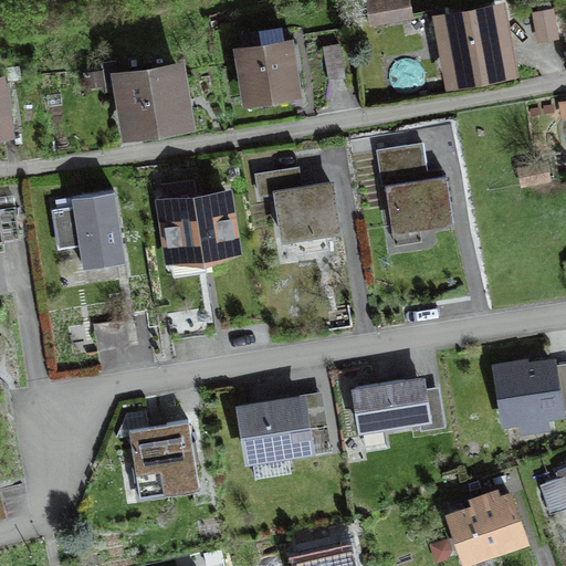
[(404,0),(375,0),(371,0),(374,21),(406,17),(404,0)]
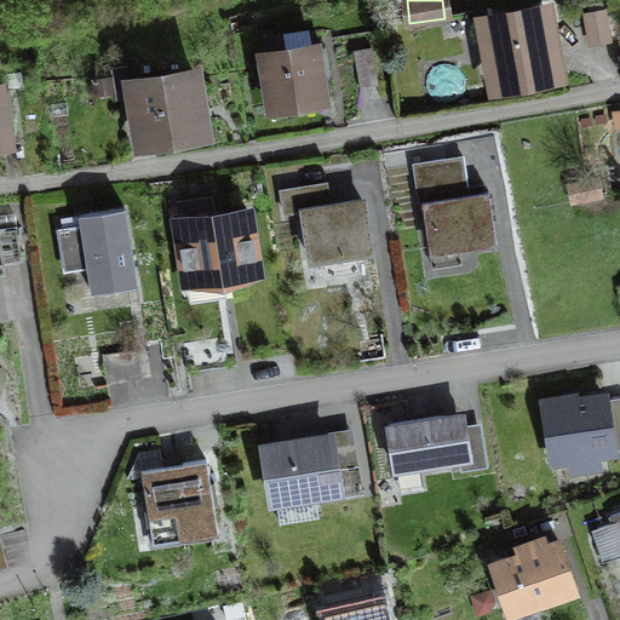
[(549,4),(469,17),(482,102),(562,90),(549,4)]
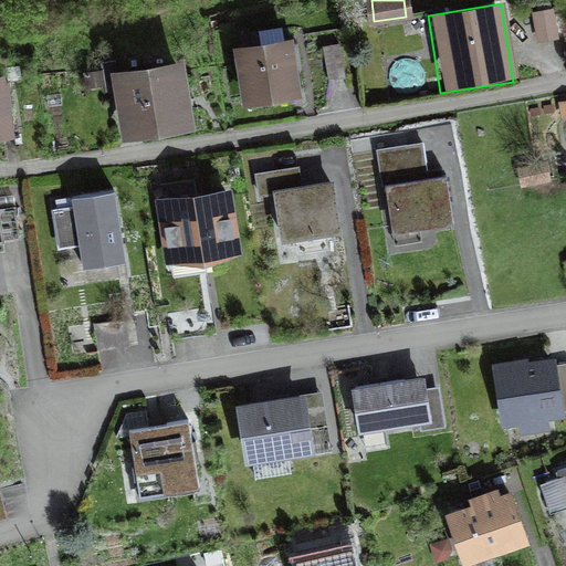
[(553,9),(536,11),(540,38),(556,35),(553,9)]
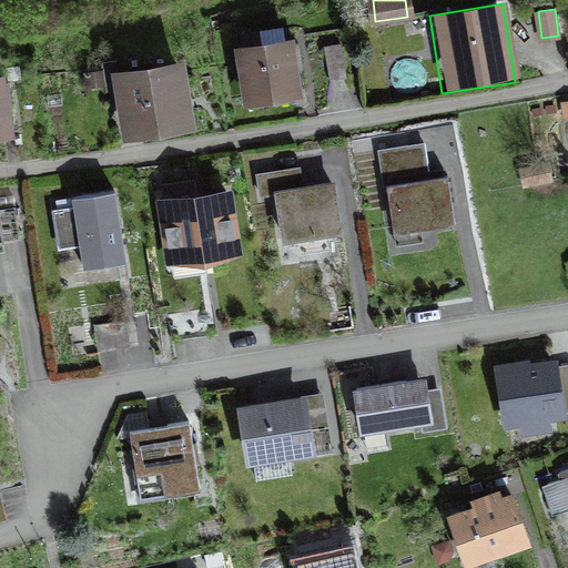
[(292,39),(229,48),(237,111),(301,102),(292,39)]
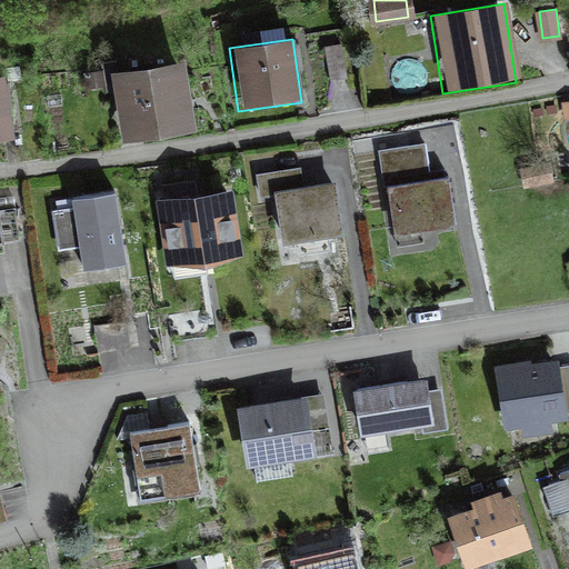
[(342,43),(326,46),(330,79),(347,77),(342,43)]
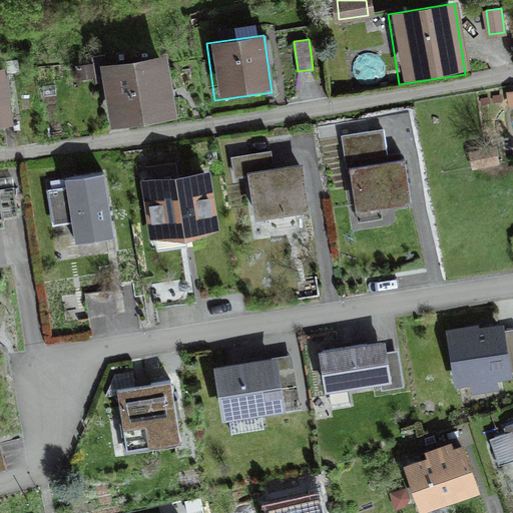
[(103,53),(88,55),(93,83),(108,80),(103,53)]
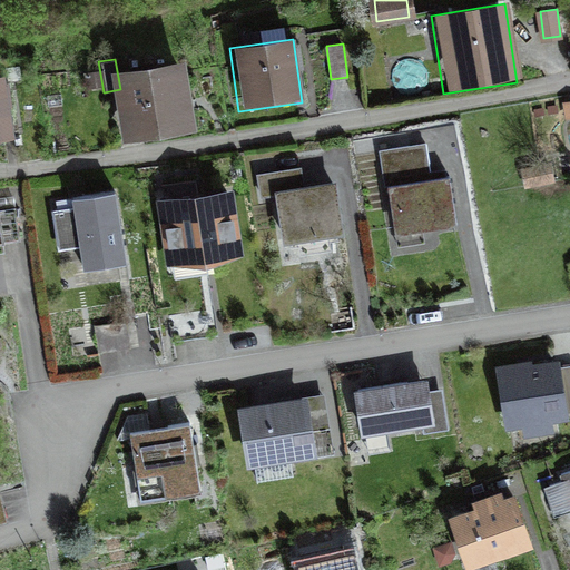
[(178,71),(128,78),(135,128),(185,121),(178,71)]
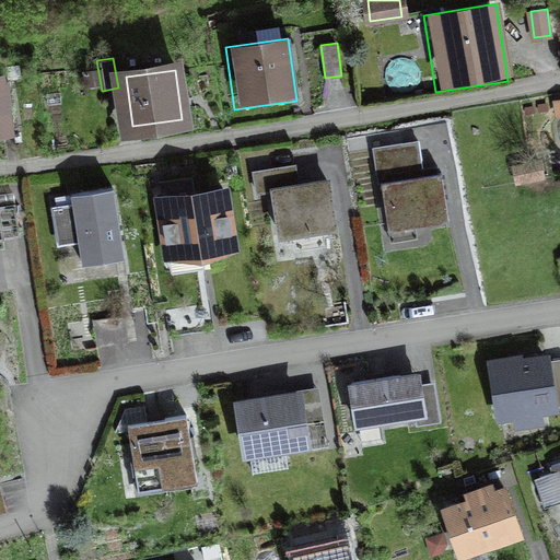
[(4,82),(0,82),(0,126),(11,125),(4,82)]
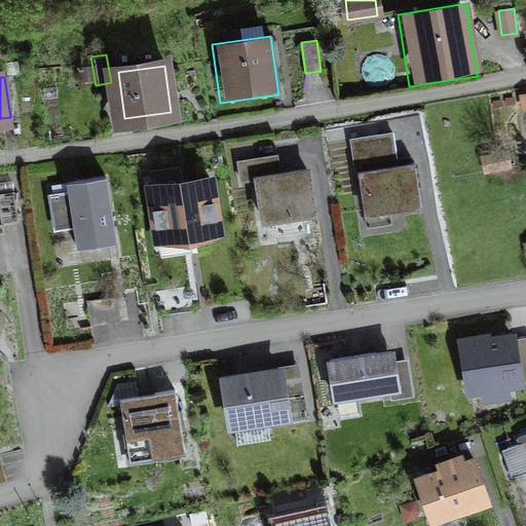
[(390,142),(351,149),(365,231),(423,221),(414,165),(396,168),(390,142)]
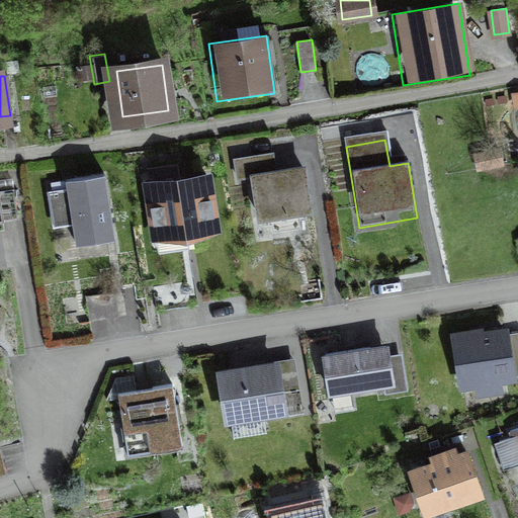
[(212,167),(142,178),(151,241),(222,230),(212,167)]
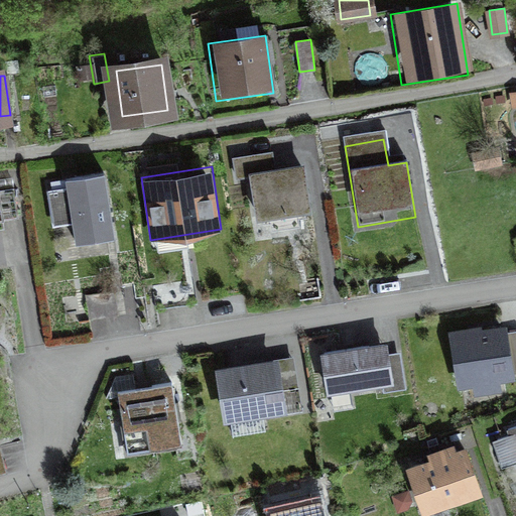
[(299,166),(242,174),(250,237),(307,230),(299,166)]
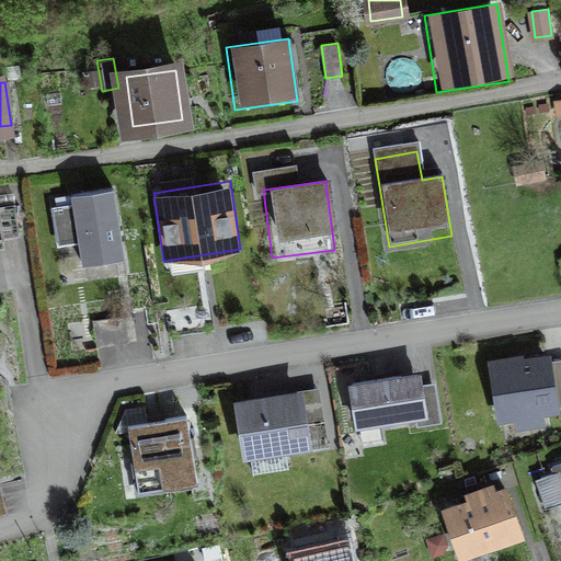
[(111,191),(58,196),(67,273),(119,267),(111,191)]
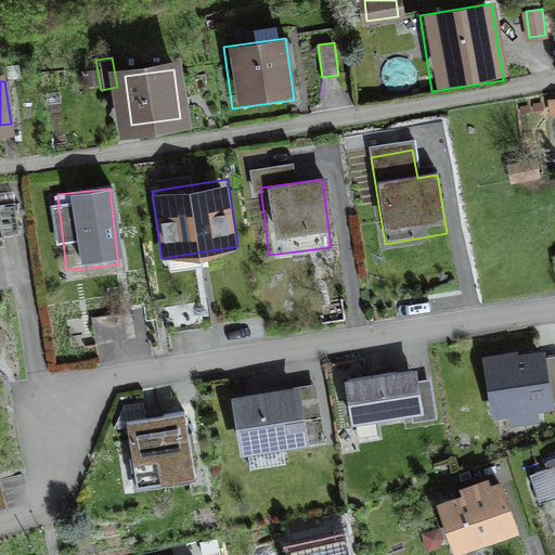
[(0,235),(22,233),(16,199),(0,202),(0,235)]
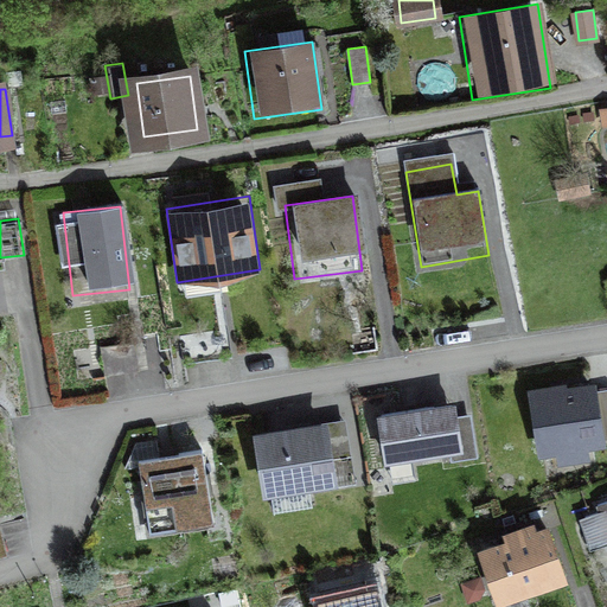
[(134,342),(100,347),(103,375),(138,370),(134,342)]
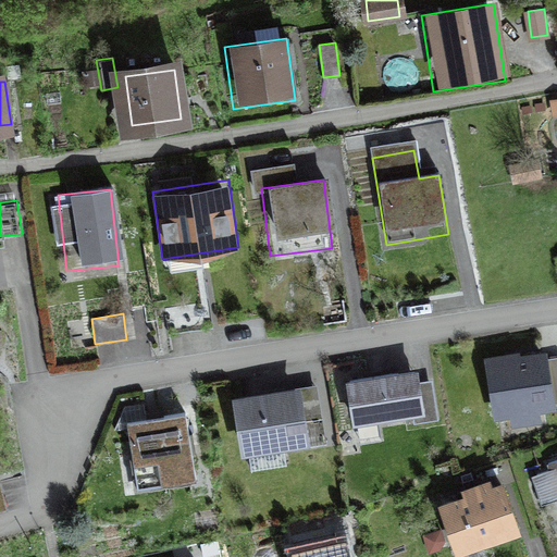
[(546,353),(483,363),(492,417),(556,406),(546,353)]
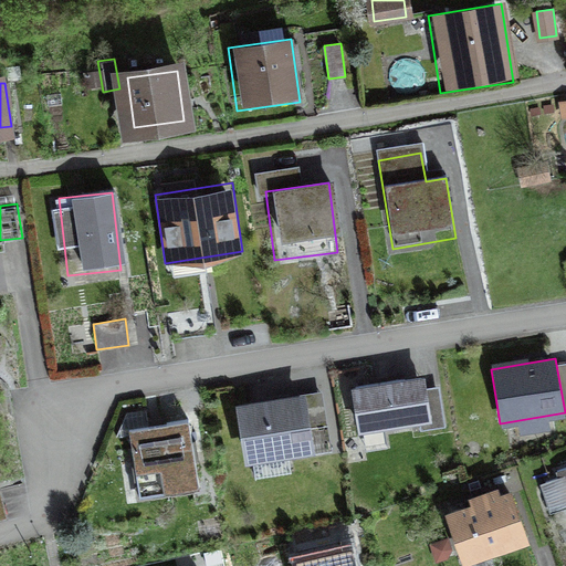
[(426,374),(352,385),(358,431),(363,430),(366,447),(386,443),(384,427),(419,421),(420,431),(447,427),(440,385),(427,387),(426,374)]
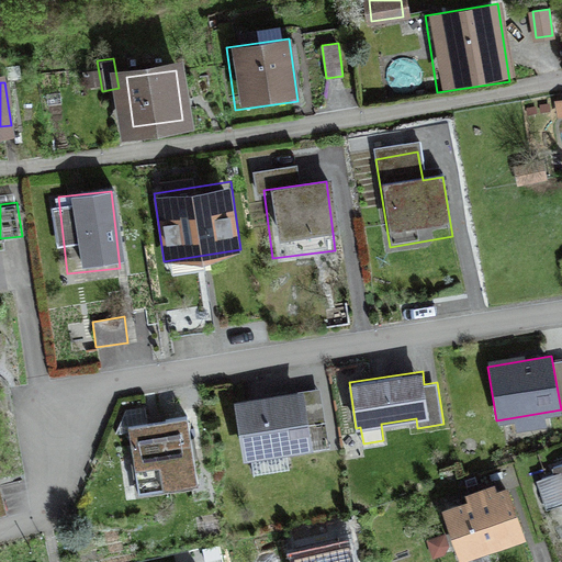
[(304,388),(234,398),(244,459),(251,458),(254,474),(289,468),(287,452),(329,446),(321,386),(304,390),(304,388)]
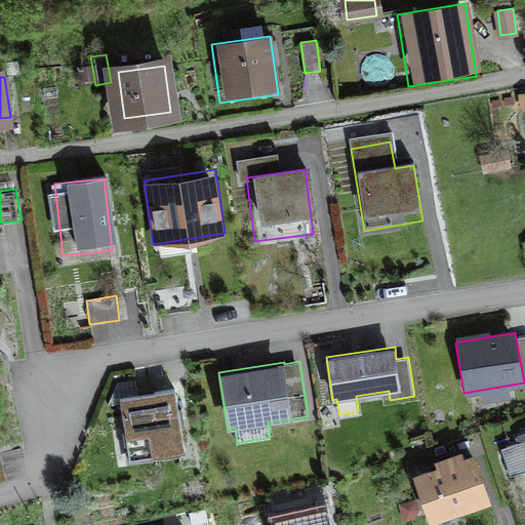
[(175,393),(114,401),(123,471),(185,462),(175,393)]
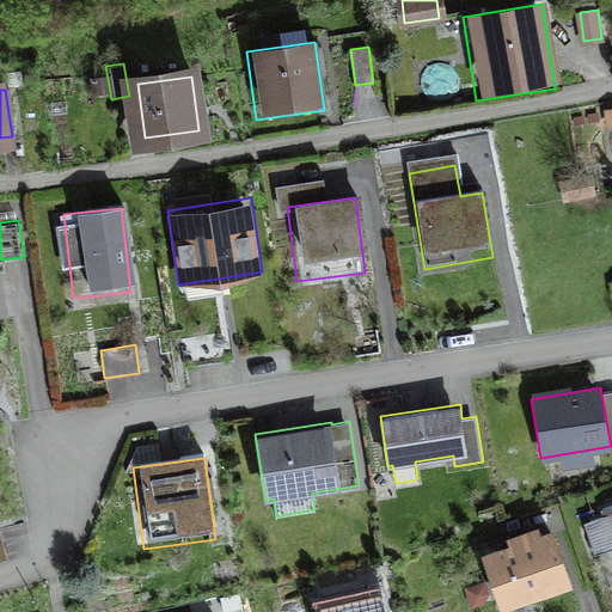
[(611,512),(601,516),(611,546),(611,512)]
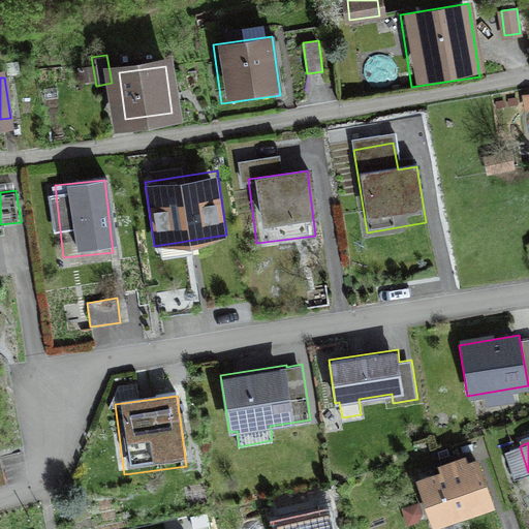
[(478,465),(408,487),(422,528),(443,528),(494,514),(478,465)]
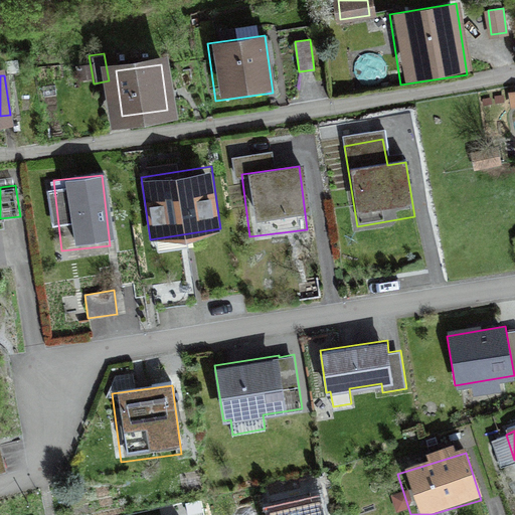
[(324,514),(319,491),(261,503),(263,514),(324,514)]
